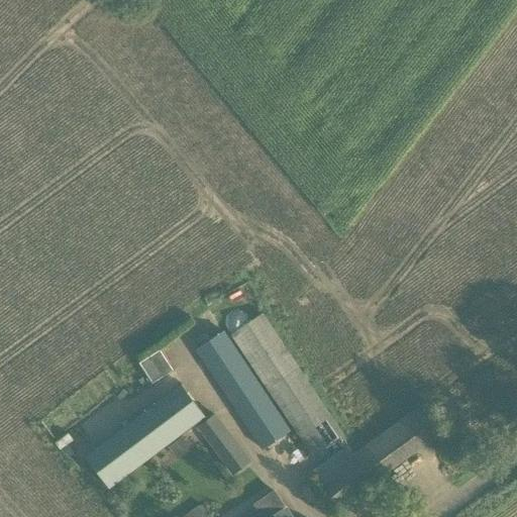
[(311,457),(343,436),(264,316),(231,337),(311,457)]
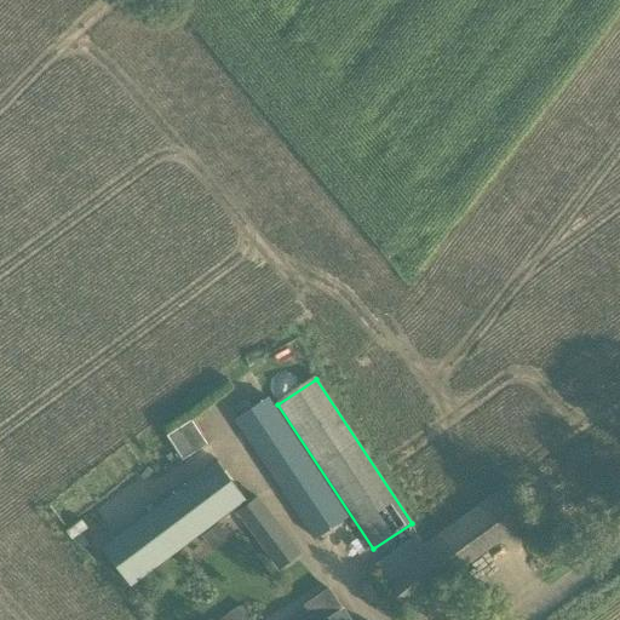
[(234,420),(314,543),(348,520),(268,399),(234,420)]
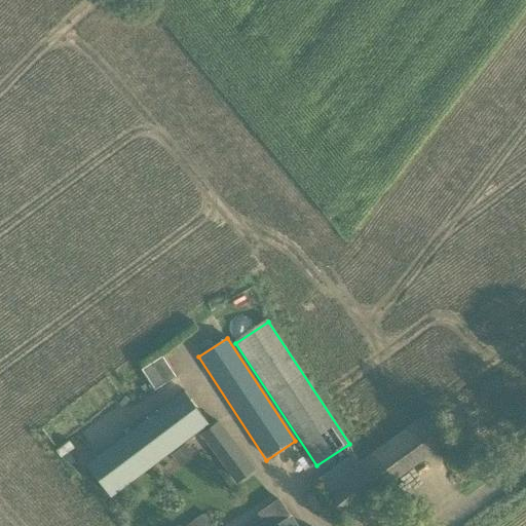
[(147,369),(157,387),(176,378),(165,359),(147,369)]
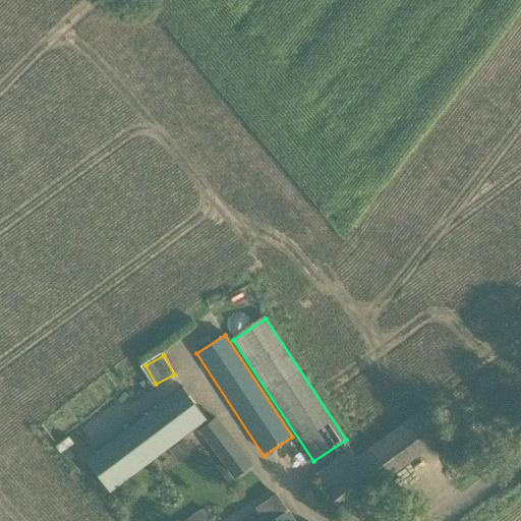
[(182,387),(85,460),(110,493),(208,419),(182,387)]
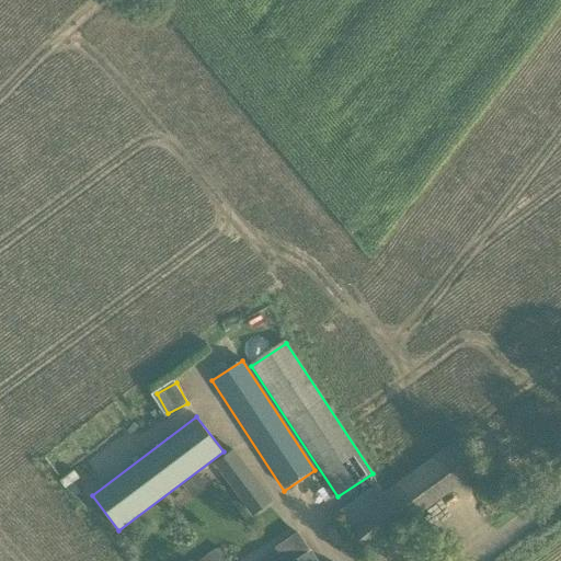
[(217,464),(258,511),(273,497),(232,451),(217,464)]
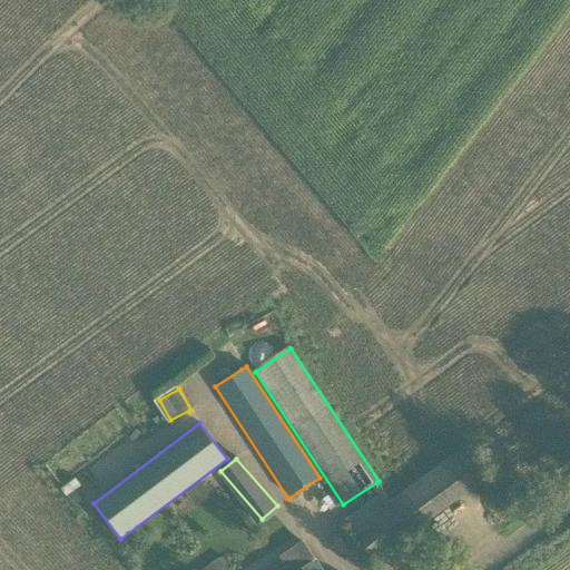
[(367,563),(412,531),(383,492),(340,523),(353,541),(352,541),(367,563)]
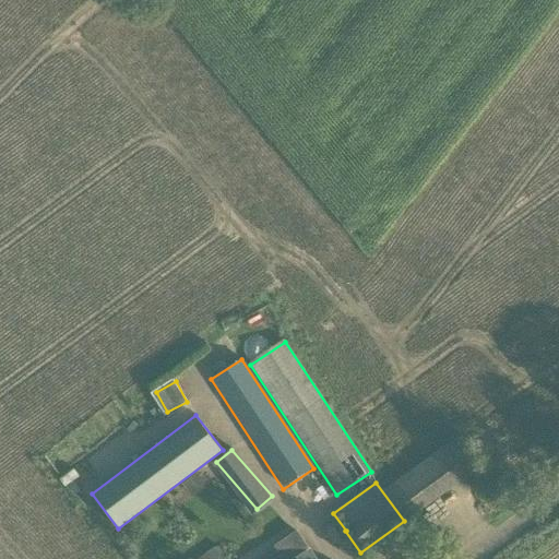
[(314,558),(296,530),(273,545),(280,557),(275,558),(314,558)]
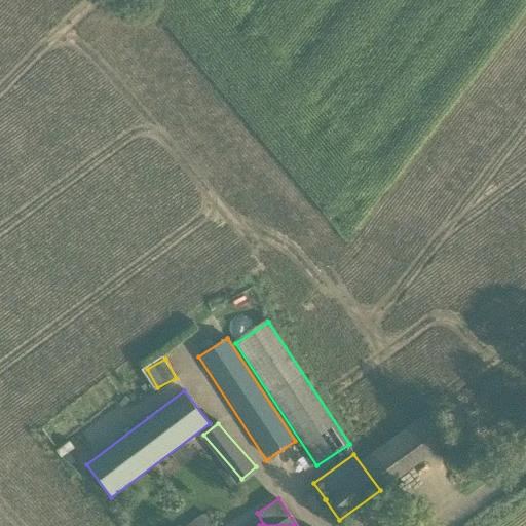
[(211,525),(203,515),(187,525),(211,525)]
